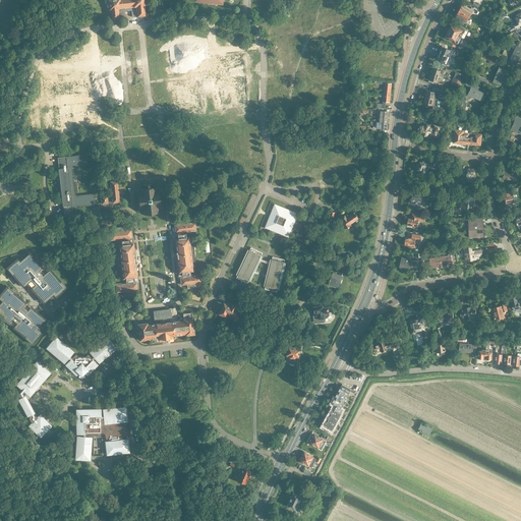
[(104,0),(105,0),(106,0),(106,4),(109,4),(110,9),(110,10),(106,10),(106,12),(111,12),(111,19),(119,18),(124,17),(124,11),(131,10),(132,17),(137,16),(146,15),(143,5),(145,5),(143,0),(104,0)]
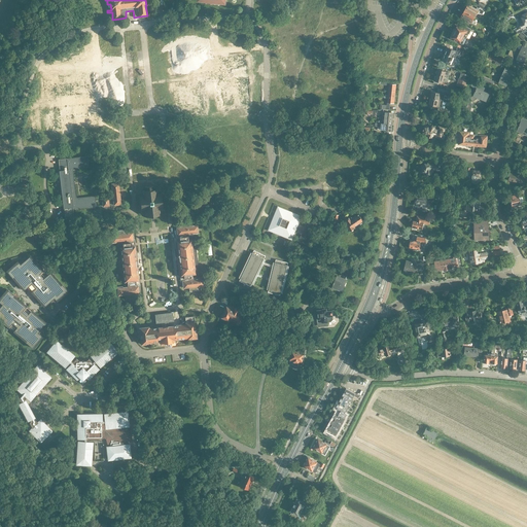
[(323,0),(321,0),(320,2),(325,7),(328,5),(331,8),(337,4),(331,0),(325,0),(325,1),(323,0)]
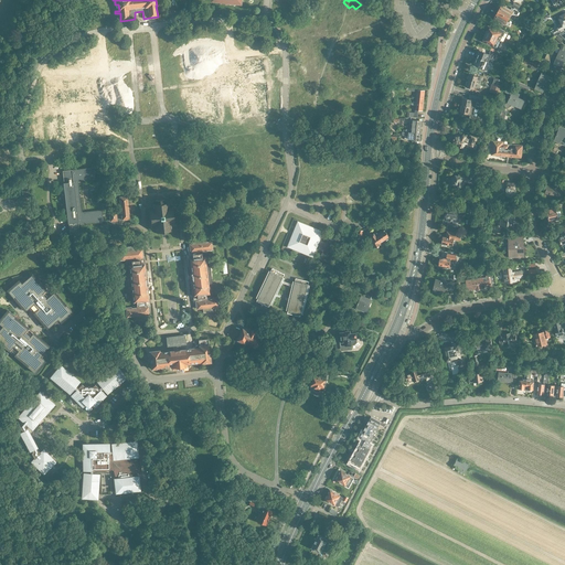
[(502,6),(498,12),(510,19),(512,14),(514,16),(516,16),(520,11),(514,8),(513,9),(512,8),(511,10),(502,6)]
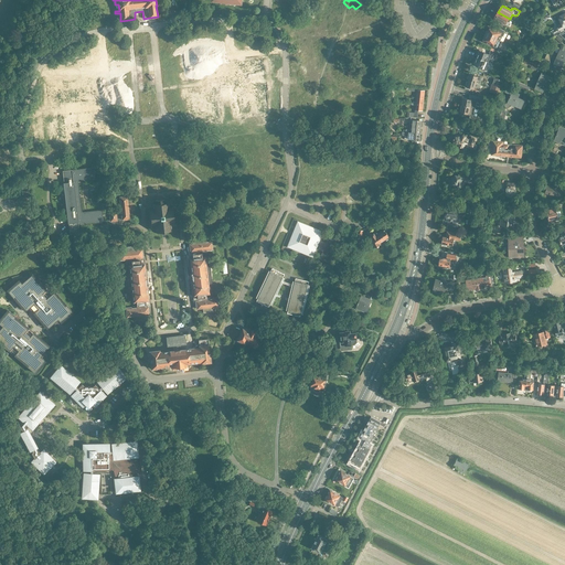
[(394,18),(391,19),(391,27),(395,25),(395,23),(402,22),(402,18),(402,13),(401,13),(400,9),(395,10),(396,11),(393,11),(394,18)]
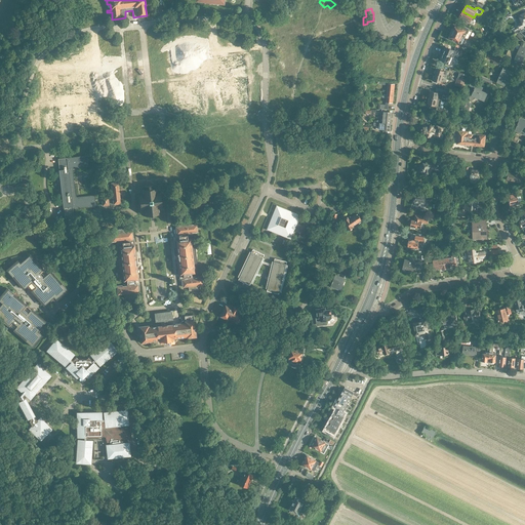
[(314,15),(310,21),(320,26),(323,21),(318,17),(319,14),(313,10),(311,14),(314,15)]
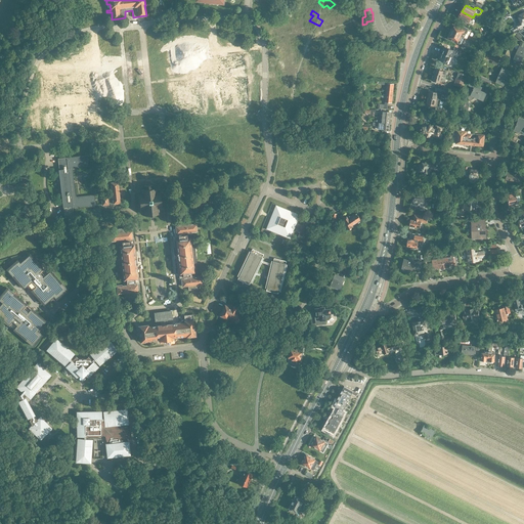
[(473,17),(462,11),(459,16),(467,22),(470,24),(470,23),(472,24),(473,22),(471,20),(473,17)]
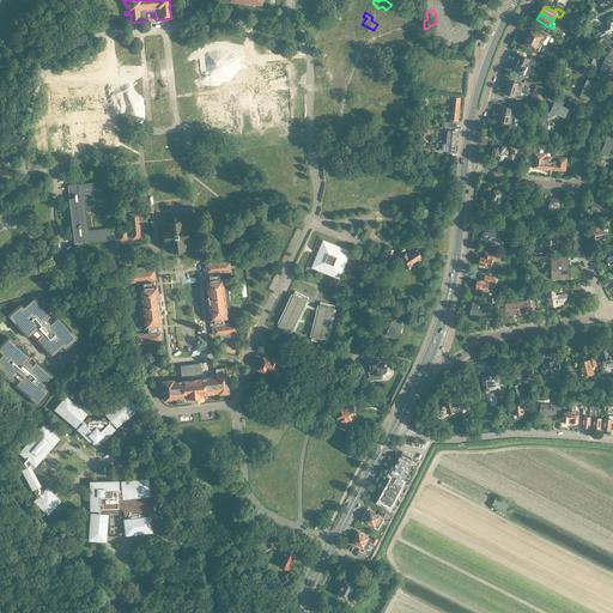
[(459,20),(456,28),(467,31),(469,24),(466,23),(466,22),(461,20),(461,22),(459,20)]
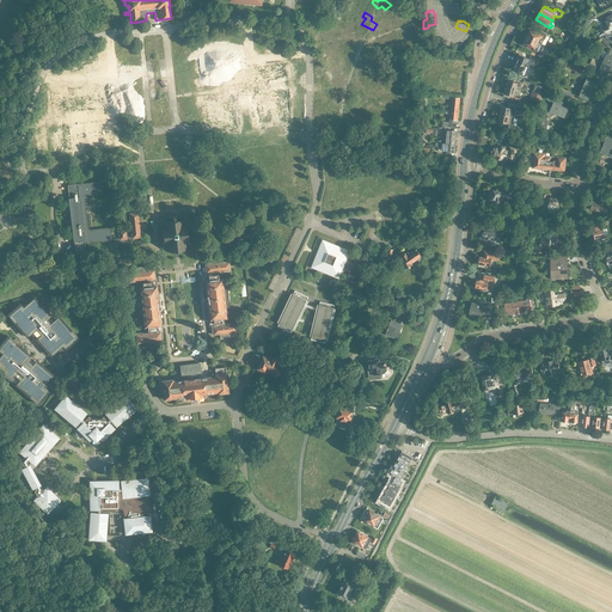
[(356,29),(353,34),(362,37),(365,34),(369,36),(373,30),(362,25),(359,31),(356,29)]
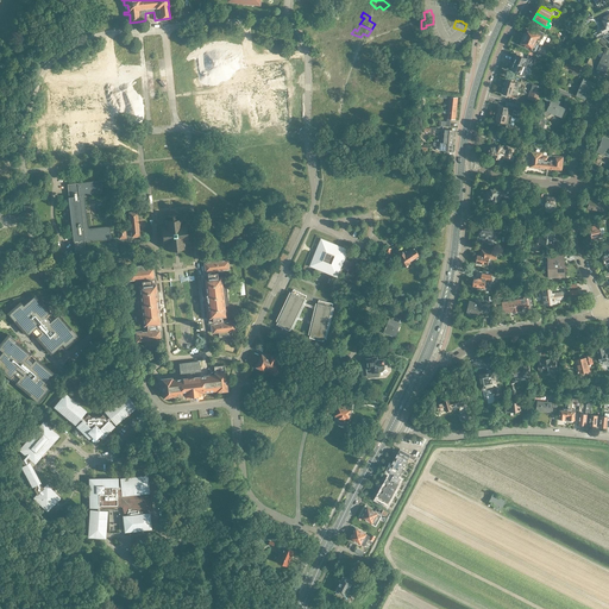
[(400,30),(399,32),(405,37),(402,39),(409,44),(412,41),(409,38),(413,32),(401,25),(400,29),(400,30)]
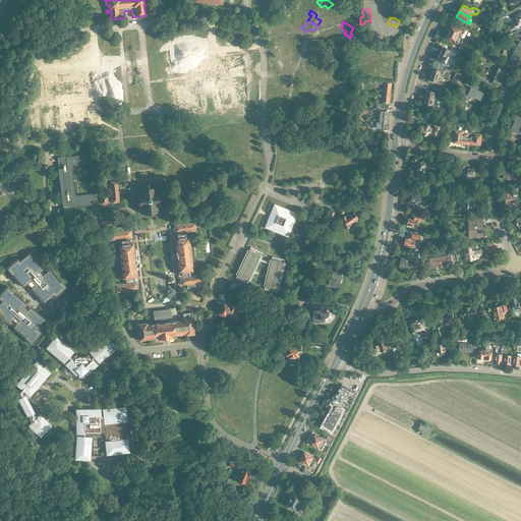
[(388,23),(386,30),(395,33),(397,26),(388,23)]
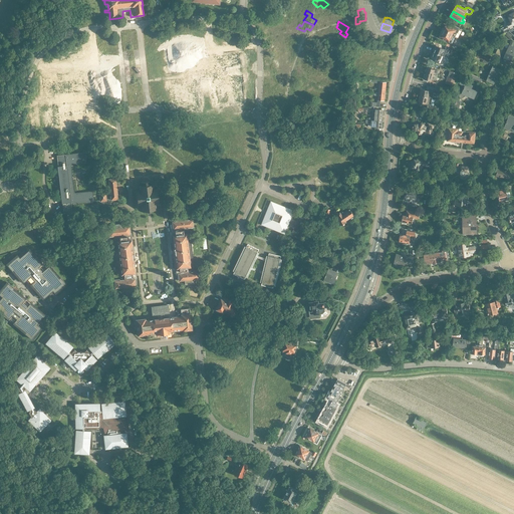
[(443,28),(442,31),(453,36),(456,37),(458,33),(459,33),(460,30),(459,30),(460,28),(453,25),(452,27),(447,24),(446,26),(445,25),(445,28),(443,28)]
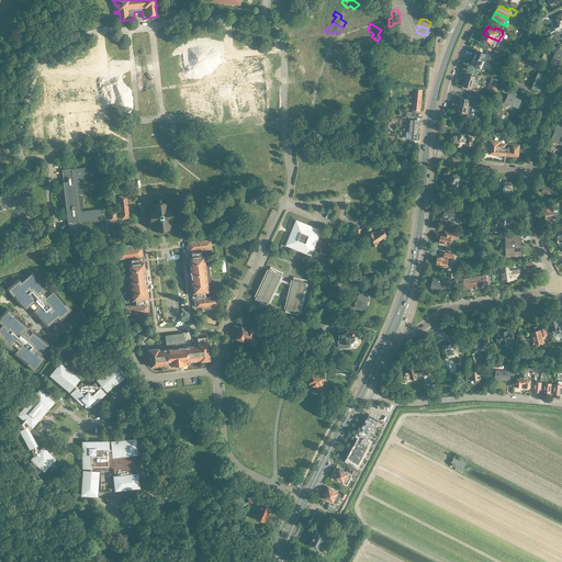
[(287,37),(281,40),(283,46),(287,45),(293,43),(292,36),(294,35),(293,32),(285,34),(287,37)]
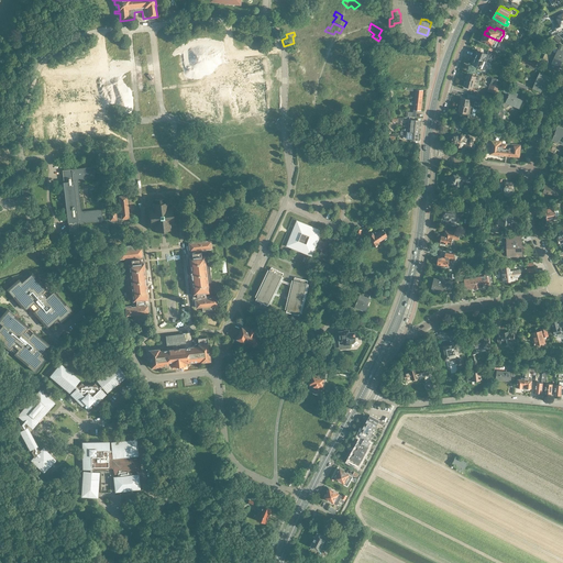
[(417,32),(415,37),(424,41),(427,35),(417,32)]
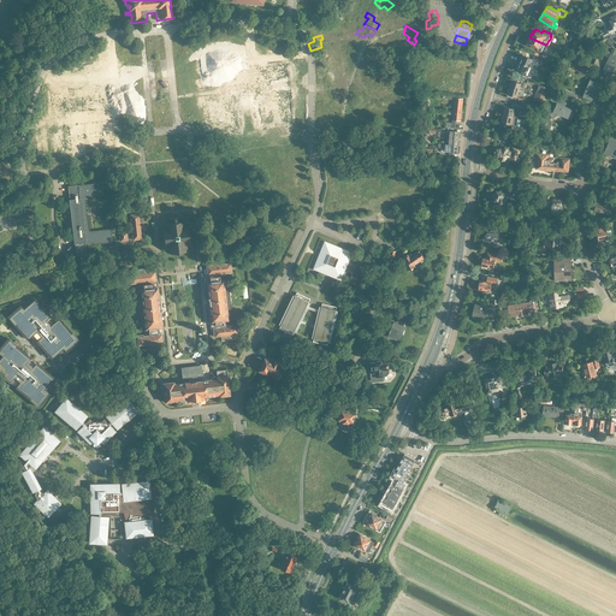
[(549,46),(543,43),(529,37),(528,41),(528,42),(527,45),(535,48),(535,49),(545,54),(549,46)]
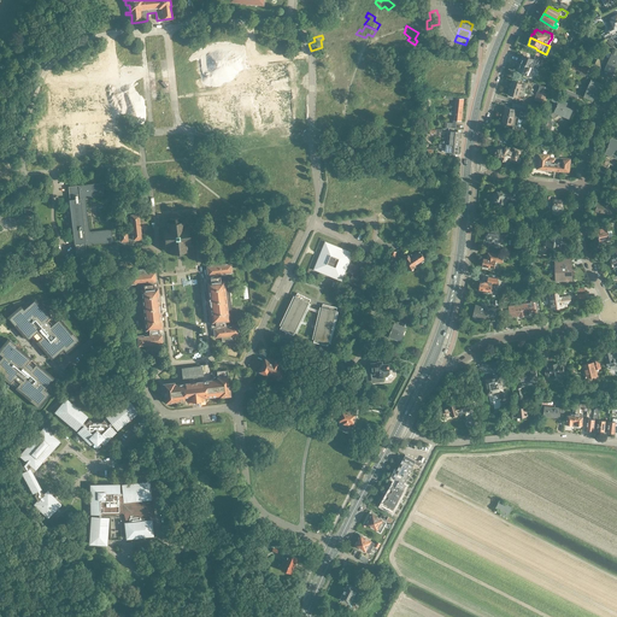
[(454,41),(452,48),(463,52),(465,45),(454,41)]
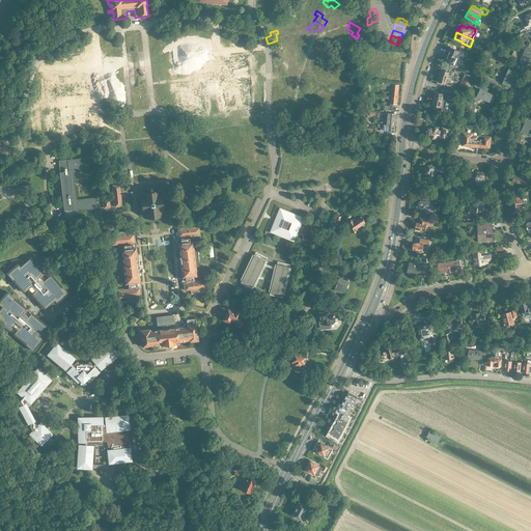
[(198,37),(169,40),(173,76),(191,74),(192,83),(175,85),(177,113),(205,110),(203,90),(207,89),(206,85),(218,84),(218,88),(222,88),(224,108),(252,106),(249,77),(231,79),(230,68),(249,66),(248,54),(219,57),(214,58),(215,71),(201,72),(201,71),(205,70),(204,64),(200,64),(198,37)]
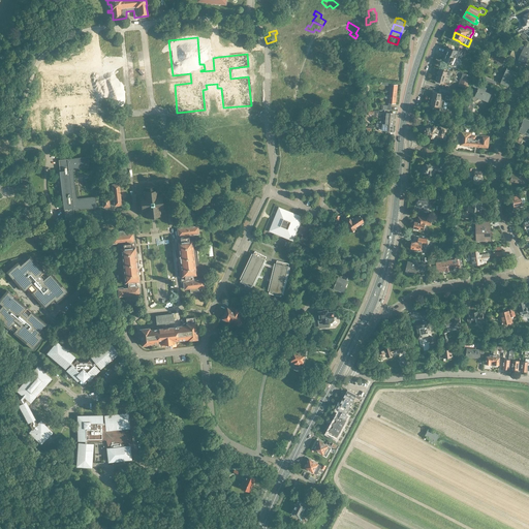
[(311,39),(303,38),(304,40),(305,42),(305,49),(315,50),(316,43),(311,43),(311,39)]
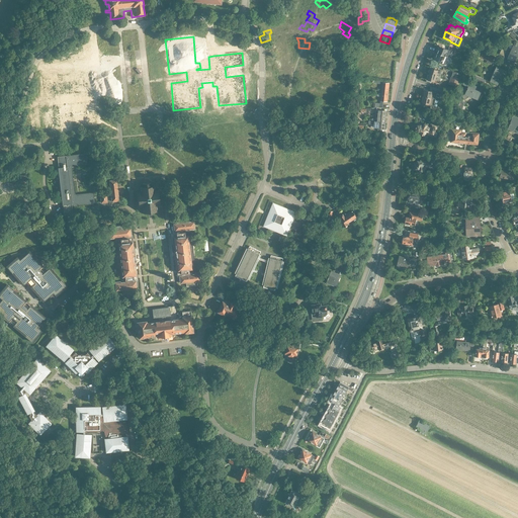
[(264,41),(261,42),(262,49),(268,47),(269,50),(276,49),(275,46),(272,46),(270,39),(264,41)]
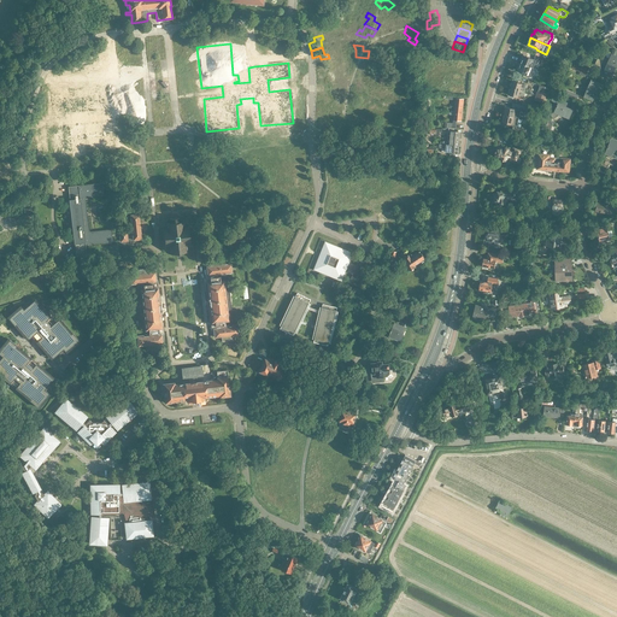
[(610,58),(607,63),(616,66),(616,64),(616,56),(616,52),(616,51),(613,50),(611,54),(609,52),(606,57),(610,58)]
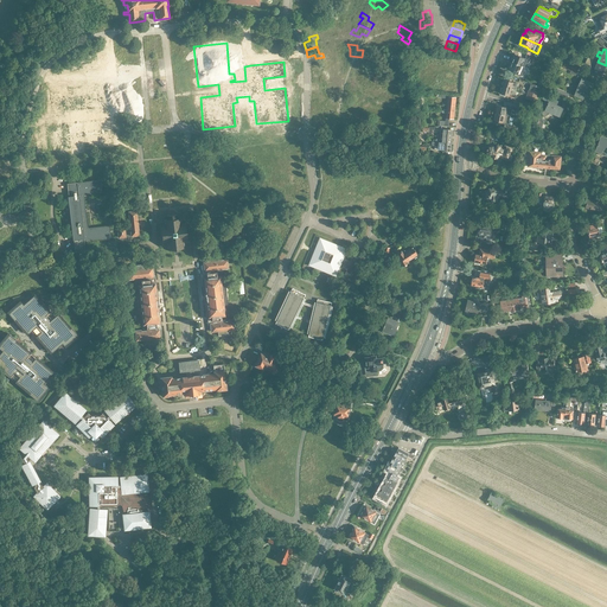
[(388,53),(387,61),(397,62),(398,56),(403,57),(404,52),(394,50),(394,55),(388,53)]
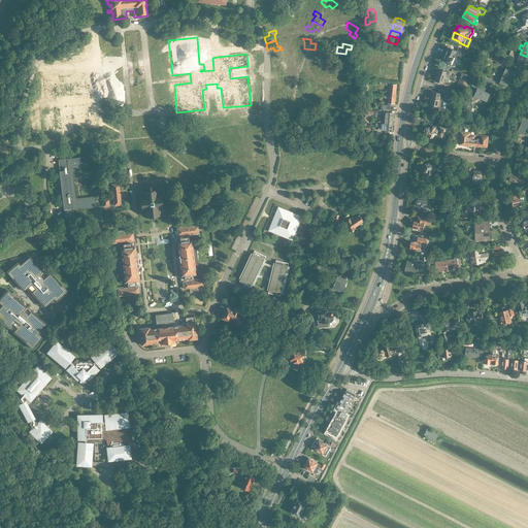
[(448,47),(446,54),(459,60),(461,56),(462,56),(463,56),(464,53),(464,52),(461,51),(461,48),(459,47),(458,50),(459,50),(458,52),(448,47)]
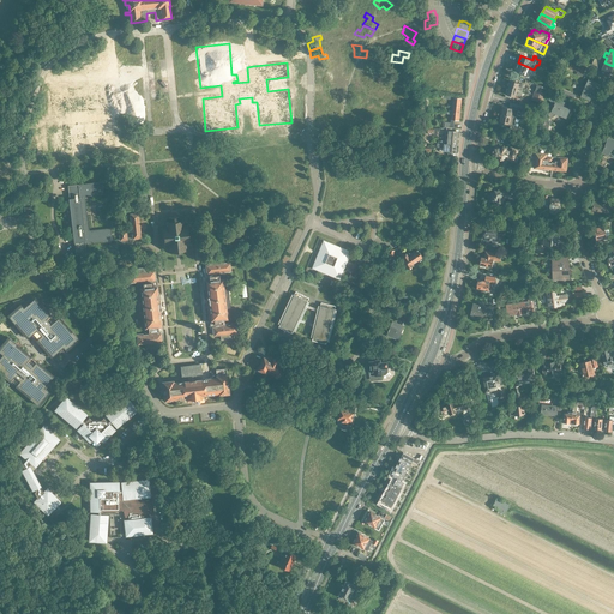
[(350,64),(349,68),(359,68),(359,65),(366,65),(366,58),(354,56),(354,64),(350,64)]
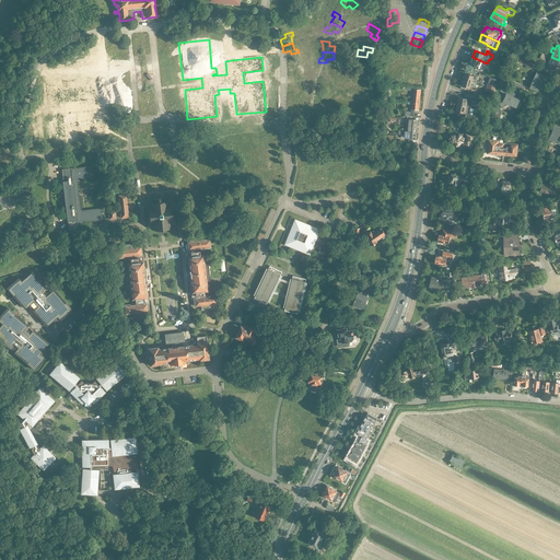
[(357,56),(356,62),(360,62),(360,68),(369,69),(370,65),(365,65),(366,58),(357,56)]
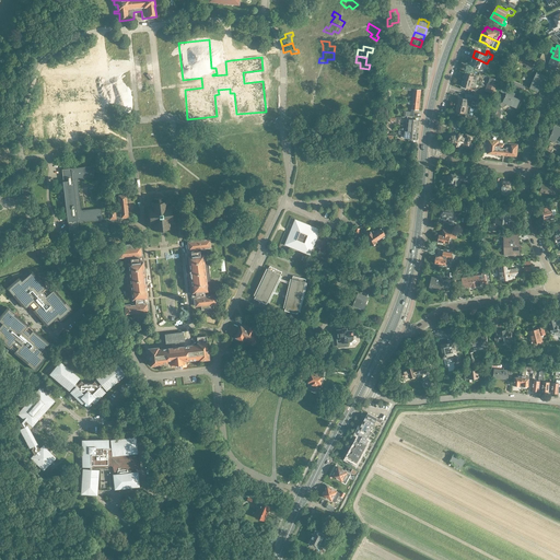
[(473,57),(469,63),(481,69),(482,67),(486,68),(488,63),(487,63),(473,57)]
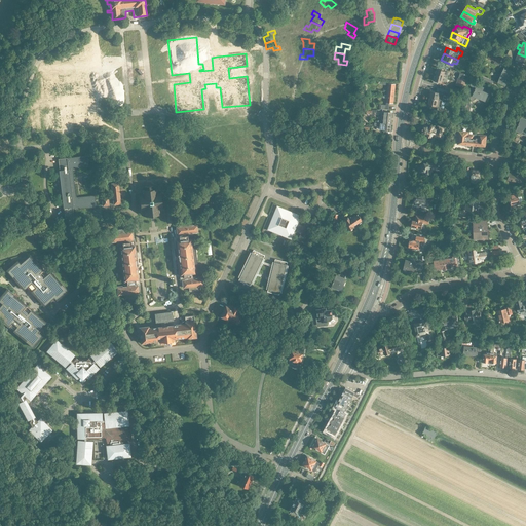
[(525,57),(518,53),(515,61),(522,64),(525,57)]
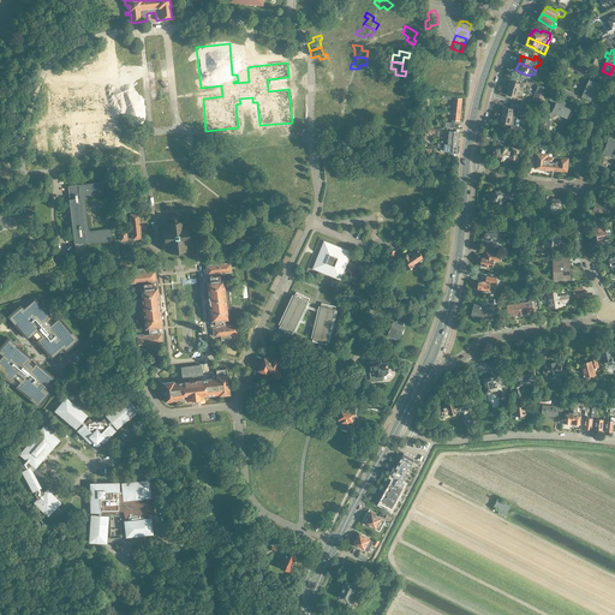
[(324,73),(318,73),(318,81),(330,79),(330,72),(333,72),(333,67),(324,69),(324,73)]
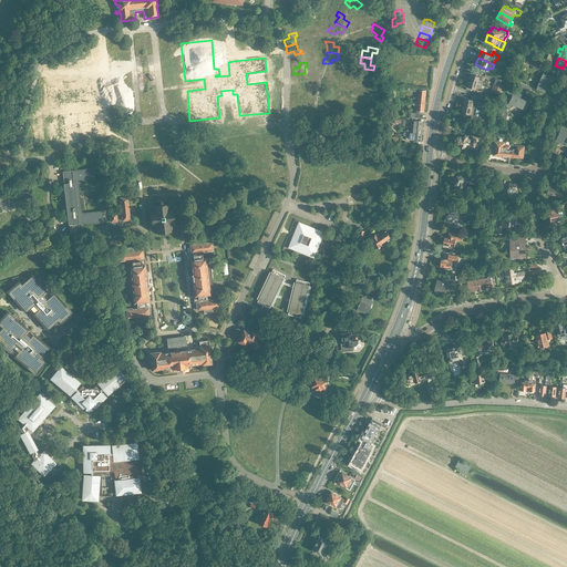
[(538,70),(537,69),(538,69),(539,65),(533,63),(531,62),(529,65),(534,66),(533,68),(532,69),(533,70),(534,70),(535,70),(535,71),(536,72),(537,71),(538,70)]
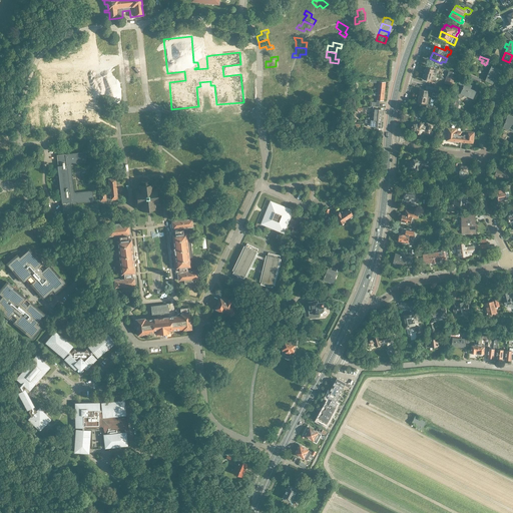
[(297,64),(290,64),(290,68),(292,68),(292,74),(304,74),(304,70),(303,71),(303,68),(297,68),(297,64)]
